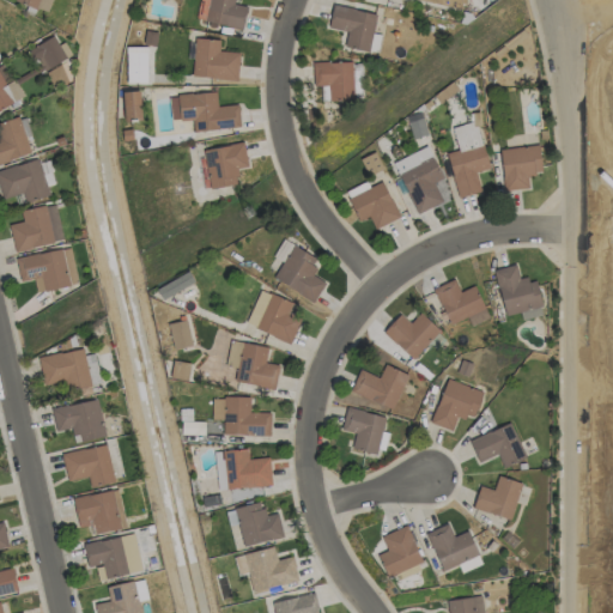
[(13,0),(14,0),(47,13),(52,0),(13,0)]
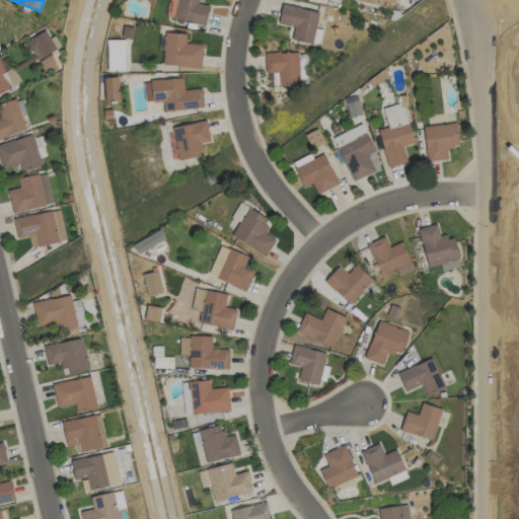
[(209,5),(198,3),(198,0),(175,0),(173,17),(205,23),(209,5)]
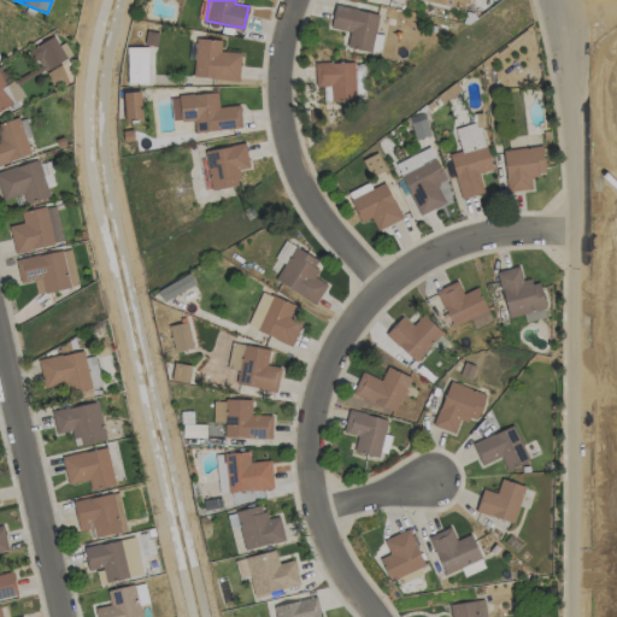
[(329,28),(348,31),(346,47),(371,52),(378,13),(334,5),(329,28)]
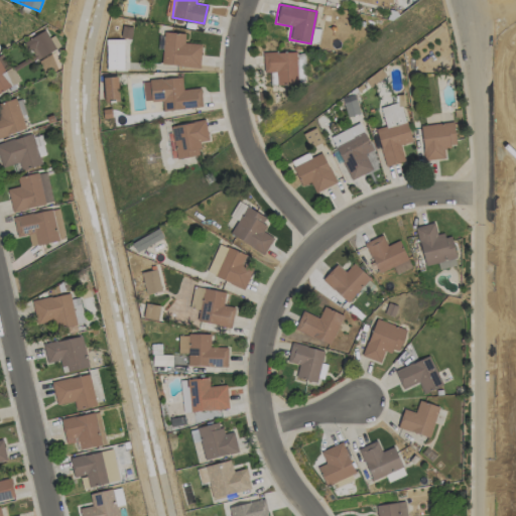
[(53,35),(48,37),(45,30),(24,40),(34,60),(59,48),(53,35)]
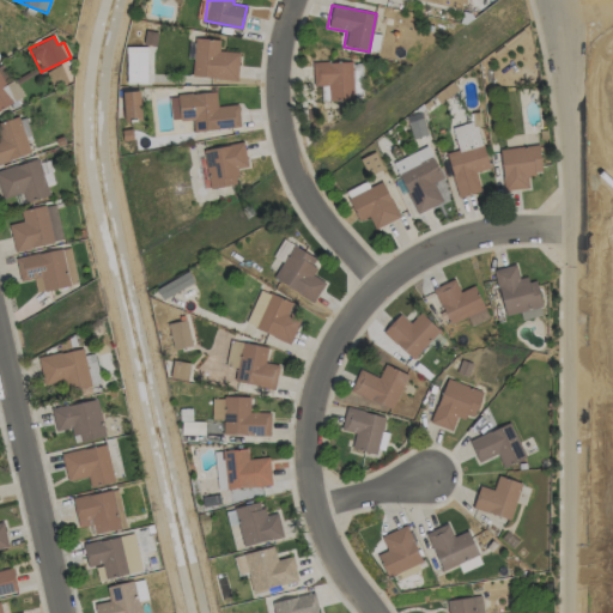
[(192,78),(237,79),(238,53),(219,52),(219,40),(194,38),(192,78)]
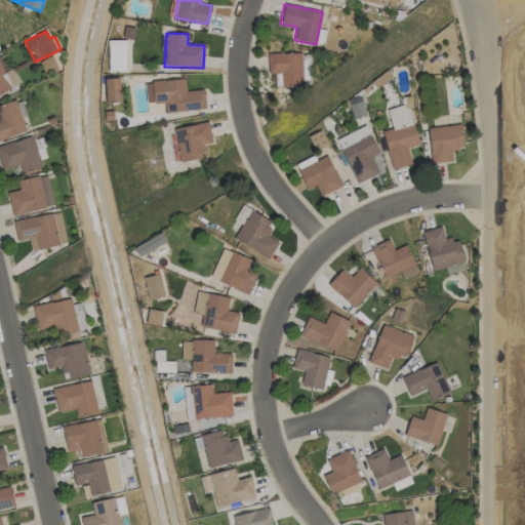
[(108,72),(125,72),(126,41),(109,40),(108,72)]
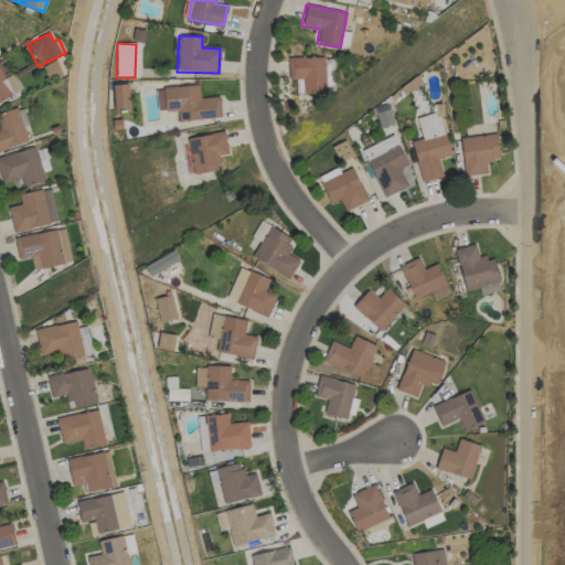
[(323,56),(287,57),(288,80),(301,78),(302,93),(326,92),(323,56)]
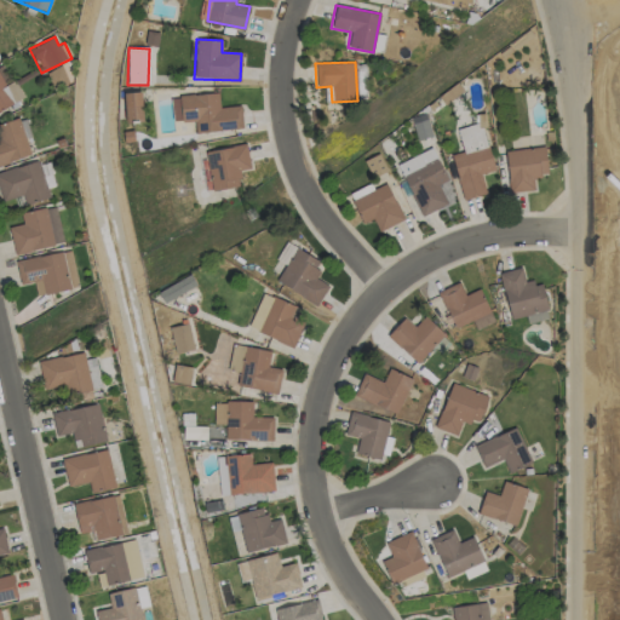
[(142,92),(125,92),(126,121),(143,121),(142,92)]
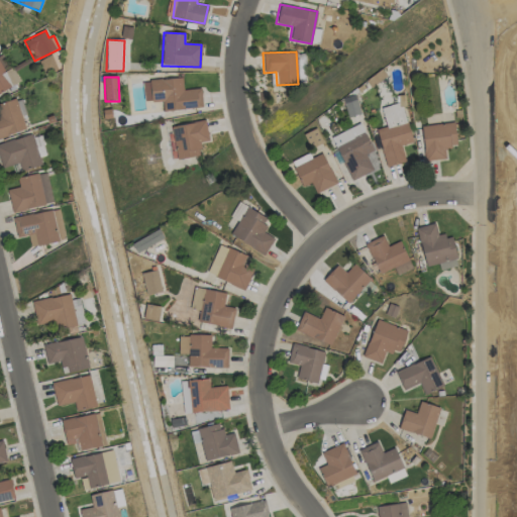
[(202,107),(201,88),(183,90),(182,78),(142,81),(143,102),(162,101),(163,111),(202,107)]
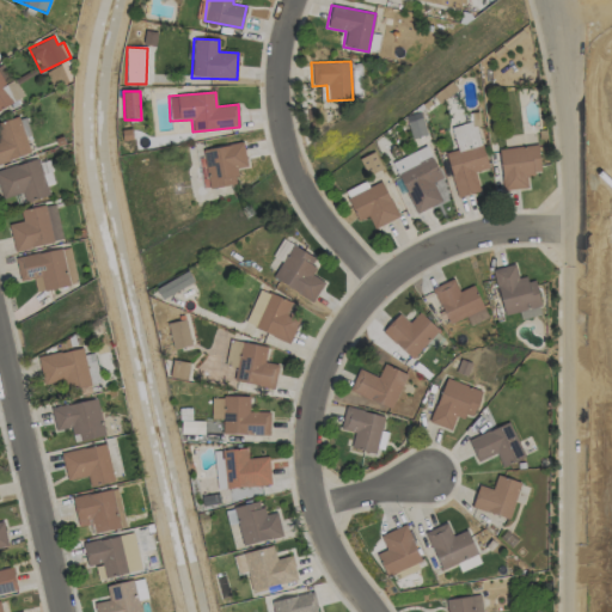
[(411,138),(424,134),(418,112),(405,116),(411,138)]
